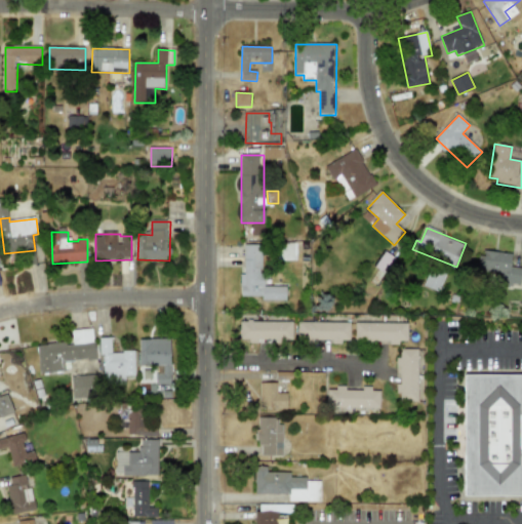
[(287,300),(287,286),(265,286),(264,245),(245,245),(245,275),(241,275),(241,296),(263,296),(263,300),(287,300)]
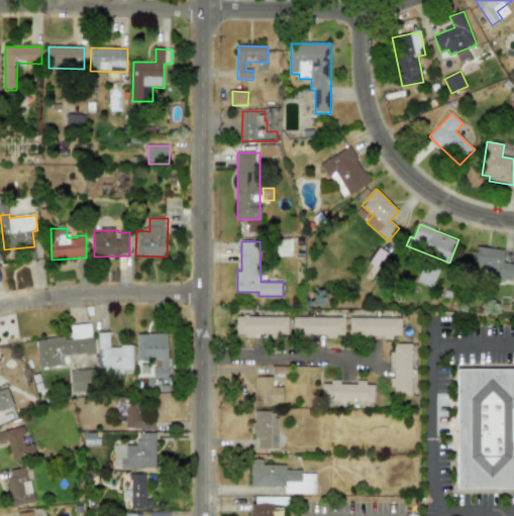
[(505,249),(475,246),(472,275),(513,279),(513,264),(504,263),(505,249)]
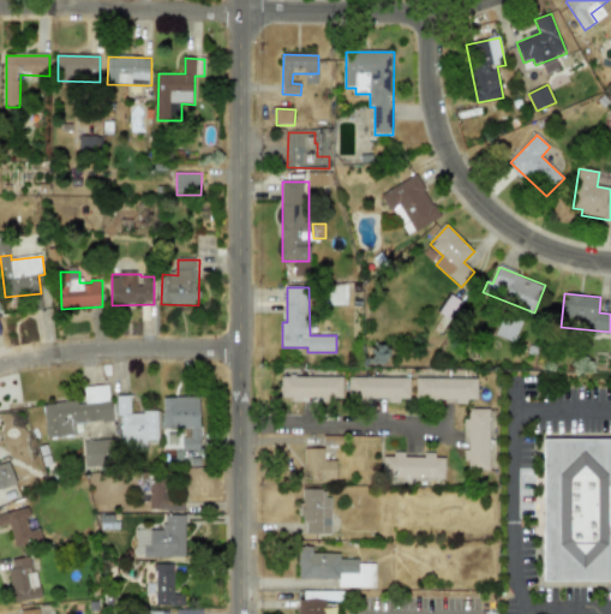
[(515,343),(523,319),(505,313),(498,337),(515,343)]
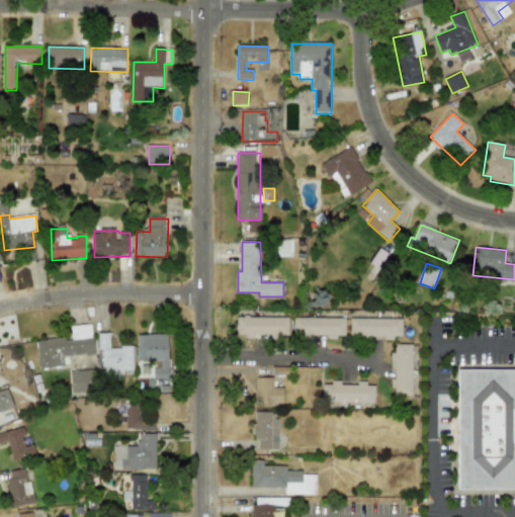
[(289,318),(238,317),(238,335),(247,335),(247,337),(289,338),(289,318)]
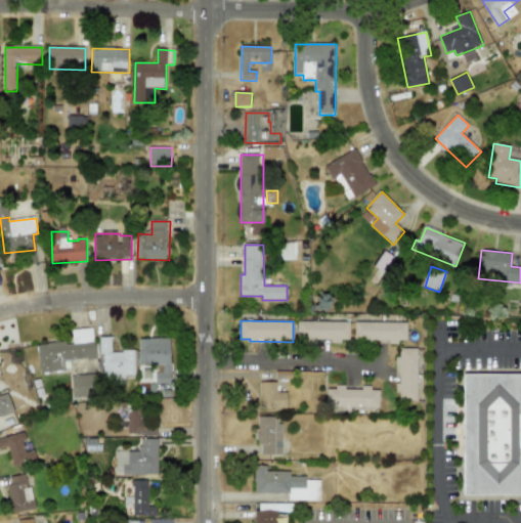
[(350,321),(299,322),(299,342),(333,341),(333,342),(350,342),(350,321)]
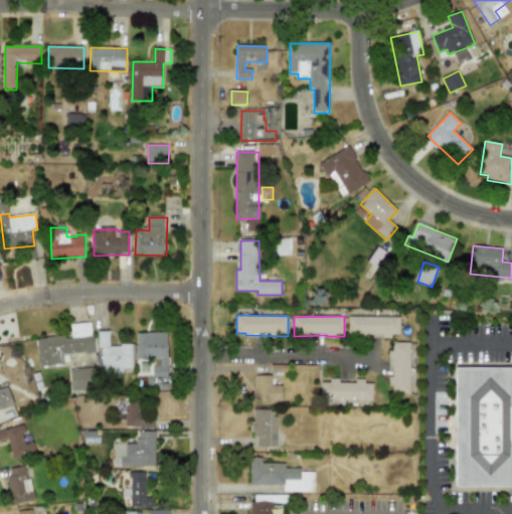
[(401,317),(350,317),(349,336),(400,336),(401,317)]
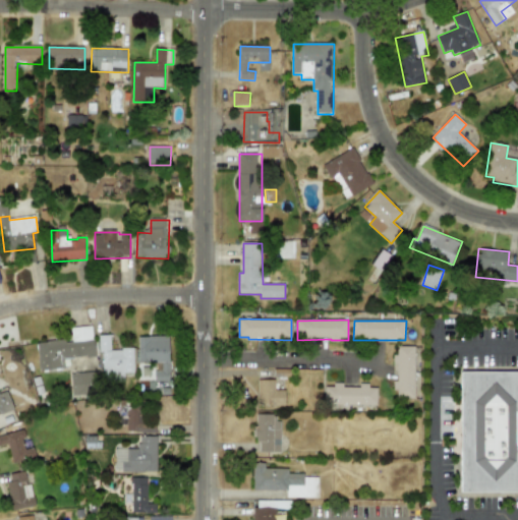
[(41,371),(66,369),(65,360),(97,357),(94,327),(72,329),(74,340),(38,344),(41,371)]
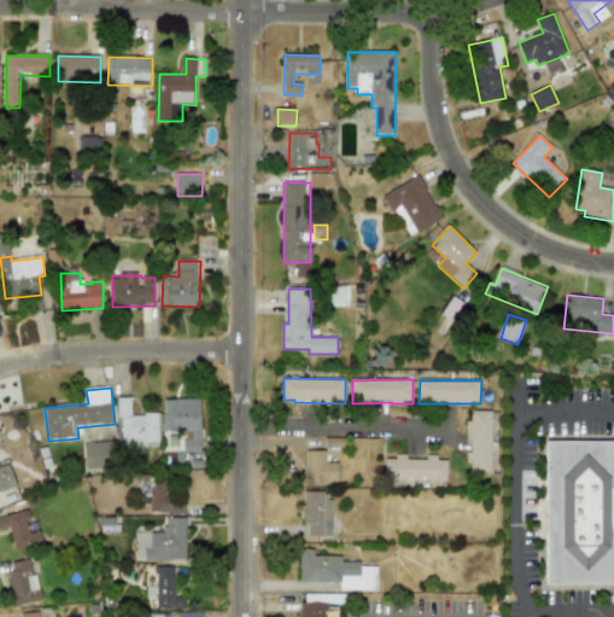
[(161,415),(133,415),(133,399),(122,400),(123,452),(150,452),(148,444),(161,444),(161,415)]
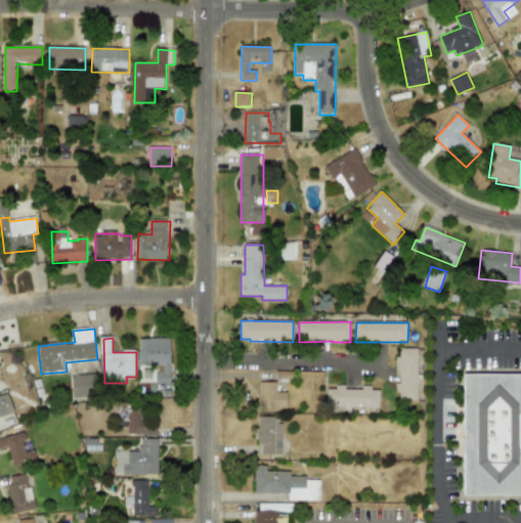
[(140,366),(164,365),(164,374),(158,374),(158,384),(152,384),(152,393),(173,393),(172,339),(140,339),(140,366)]
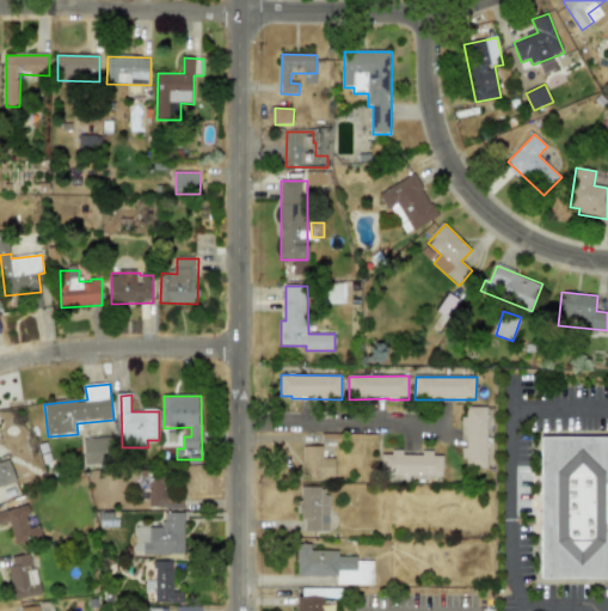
[(489,408),(465,407),(465,428),(466,428),(466,469),(487,469),(489,408)]
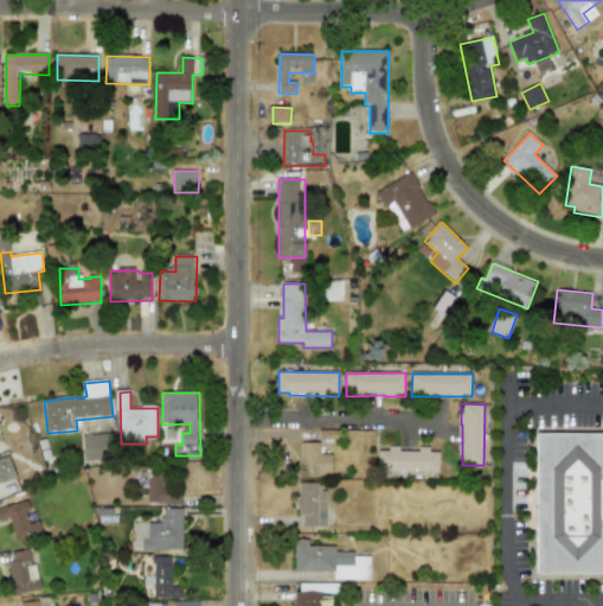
[(602,574),(538,574),(539,434),(602,434),(602,574)]
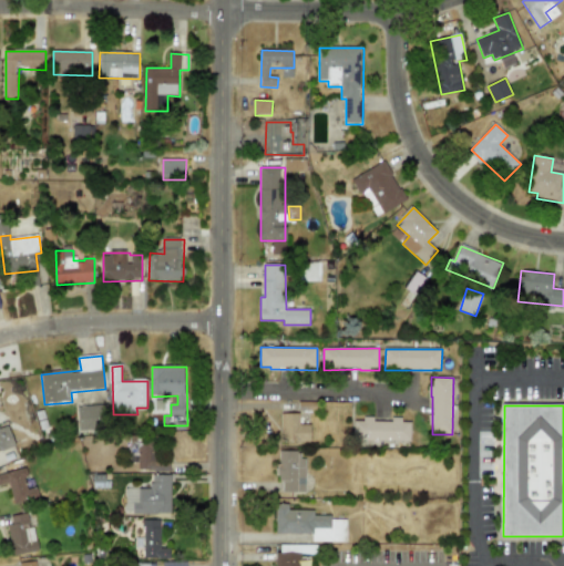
[(80,431),(101,430),(101,407),(79,408),(80,431)]
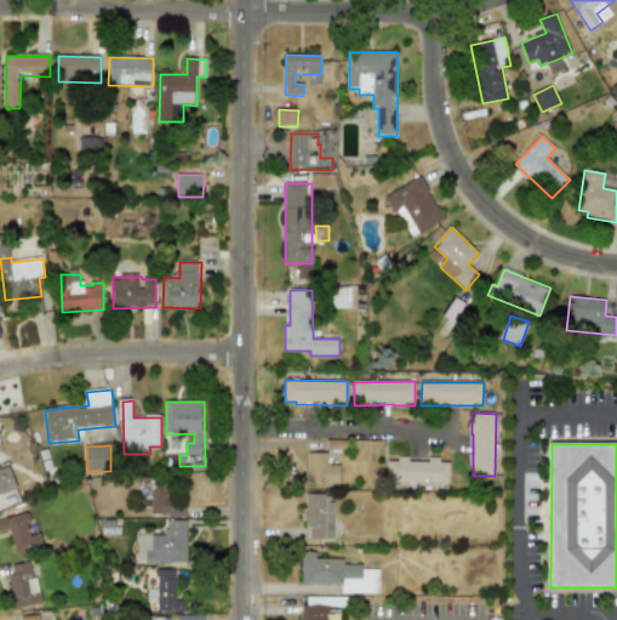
[(341,465),(329,465),(329,453),(309,454),(309,484),(341,484),(341,465)]
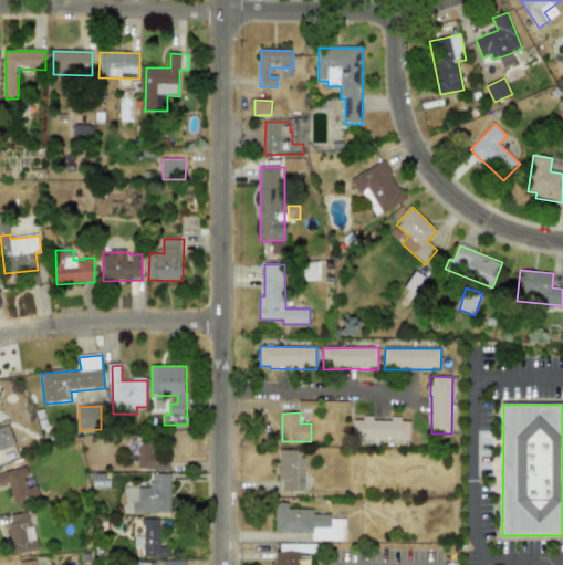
[(412,419),(393,419),(393,421),(373,420),(373,418),(355,418),(355,440),(410,441),(412,419)]
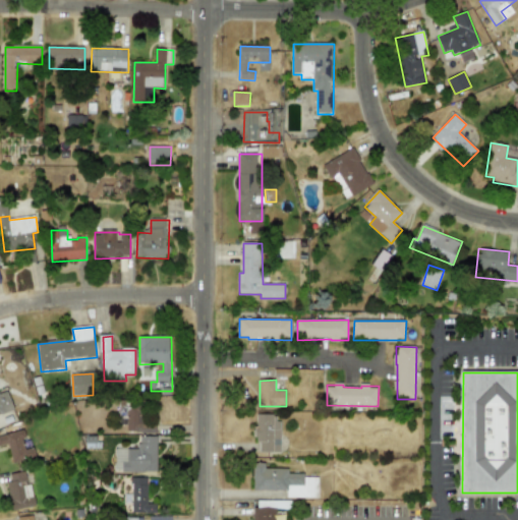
[(0,415),(15,410),(8,391),(0,394),(0,415)]
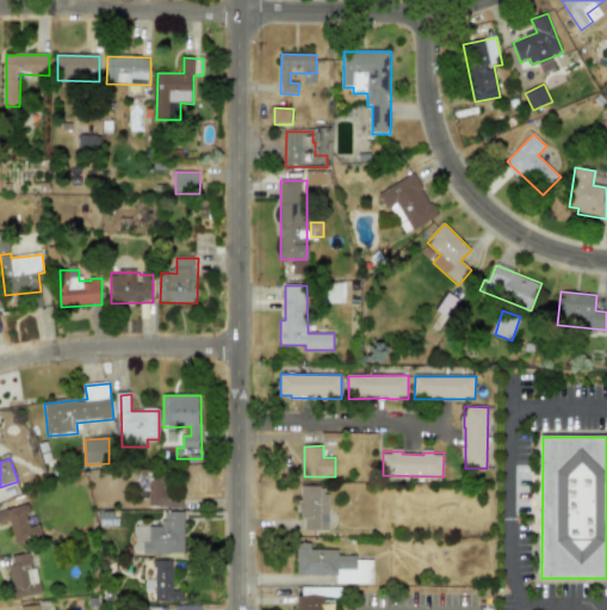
[(329,531),(330,495),(321,494),(321,487),(302,486),(302,531),(329,531)]
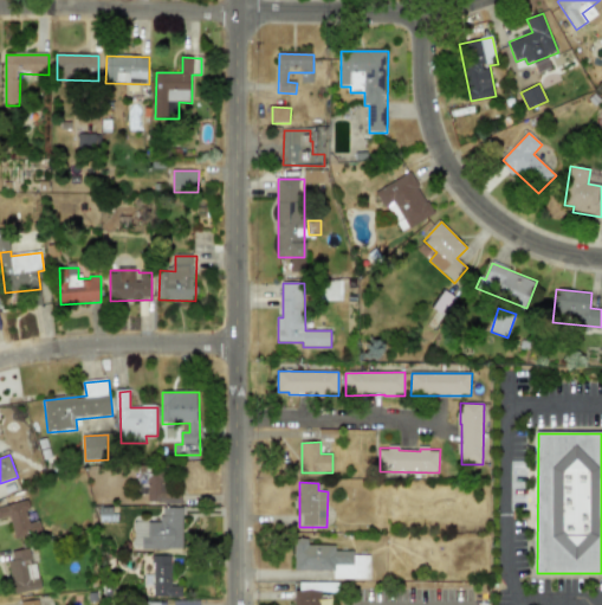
[(0,508),(0,520),(11,517),(17,541),(44,534),(40,522),(33,523),(27,502),(0,508)]
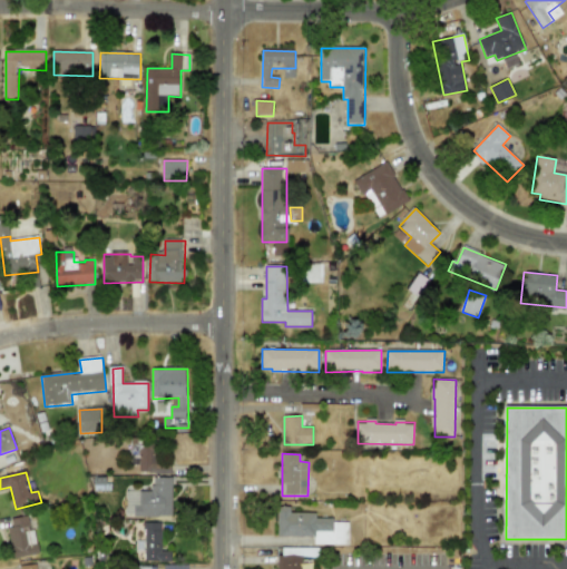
[(174,518),(174,479),(153,478),(153,492),(128,492),(128,508),(135,508),(135,517),(174,518)]
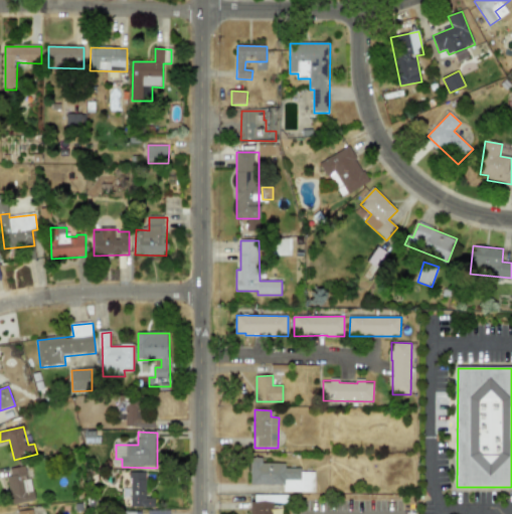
[(285,485),(285,493),(316,492),(315,470),(286,471),(286,464),(263,464),(263,458),(251,458),(251,485),(285,485)]
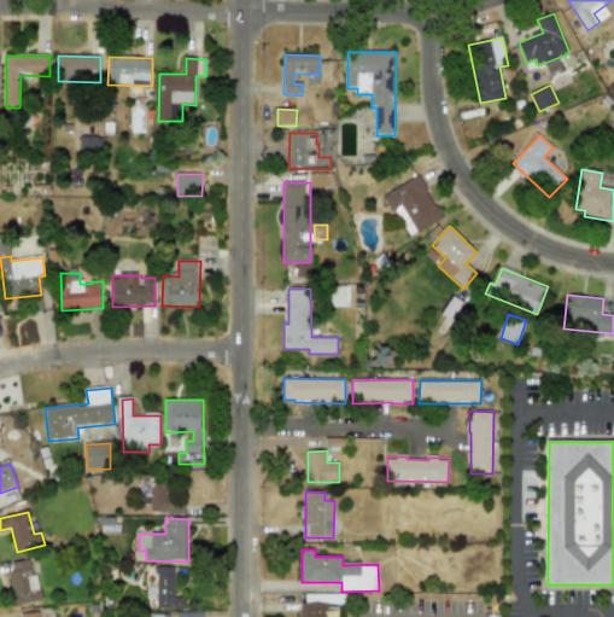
[(9,564),(17,606),(41,601),(34,559),(9,564)]
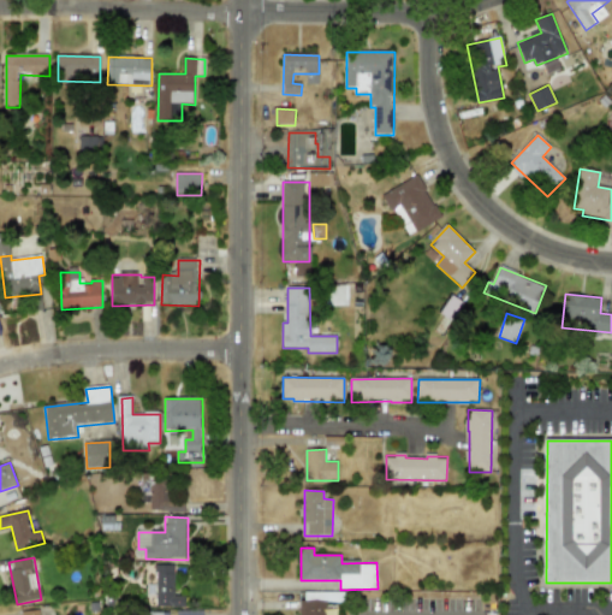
[(176,566),(158,566),(156,608),(186,608),(186,597),(176,596),(176,566)]
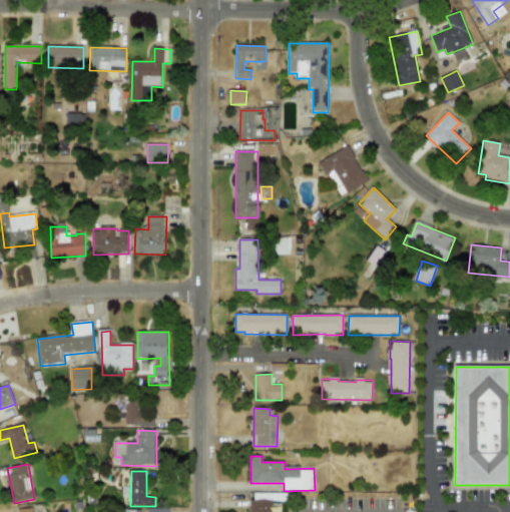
[(273,511),(273,497),(249,496),(249,511),(273,511)]
